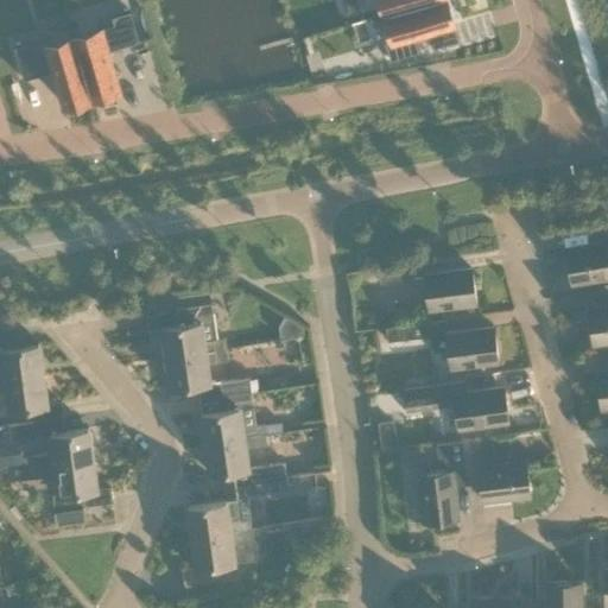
[(381,0),(385,13),(428,0),(381,0)]
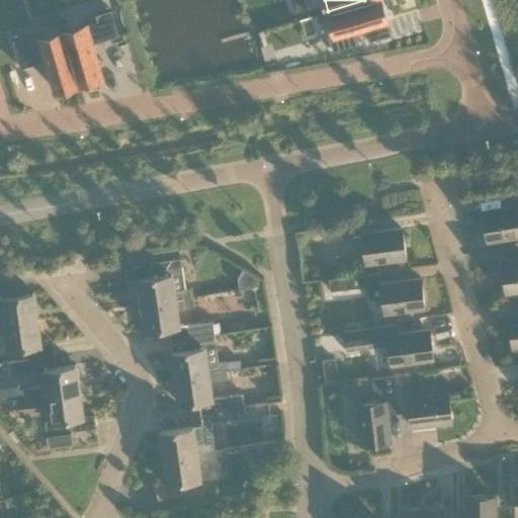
[(380,0),(364,0),(328,11),(335,34),(329,35),(333,51),(358,44),(353,28),(386,19),(380,0)]
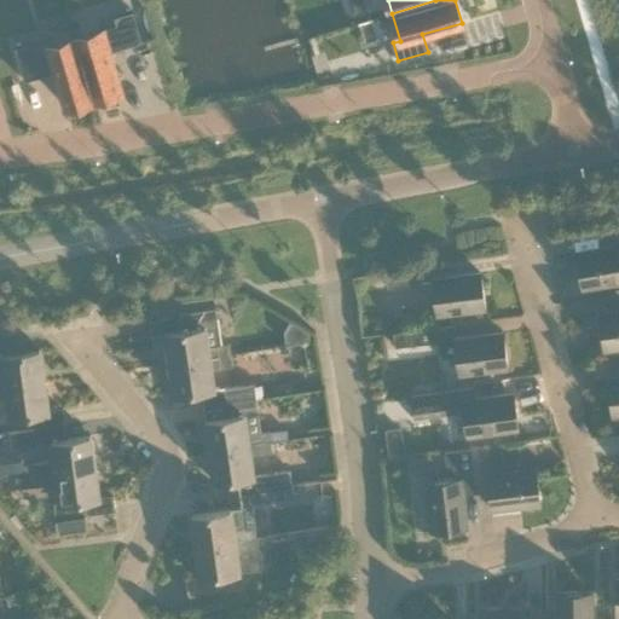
[(116,24),(76,36),(94,98),(122,90),(111,55),(125,50),(125,51),(143,46),(133,13),(115,19),(116,24)]
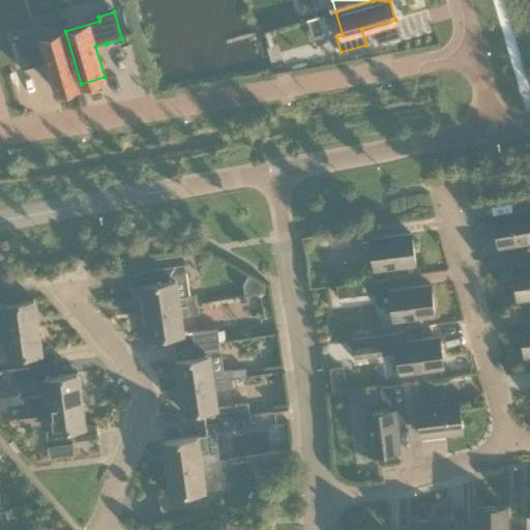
[(28,36),(12,41),(21,69),(36,64),(36,63),(48,60),(57,91),(81,84),(65,31),(30,41),(28,36)]
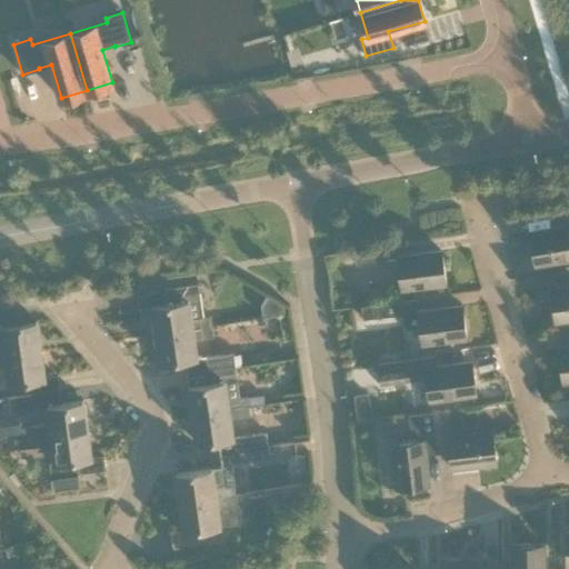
[(568,226),(530,232),(535,265),(568,259),(568,226)]
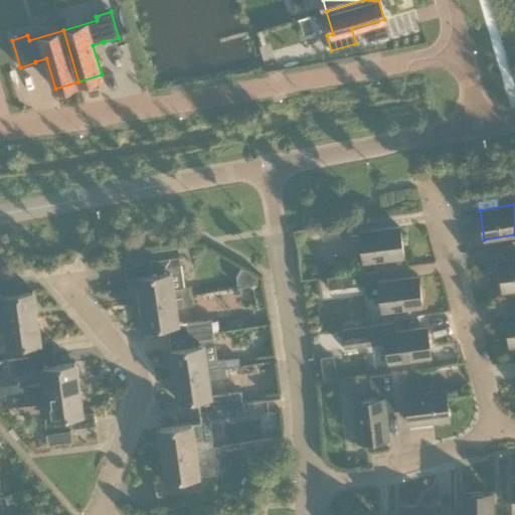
[(320,226),(322,239),(349,235),(347,223),(320,226)]
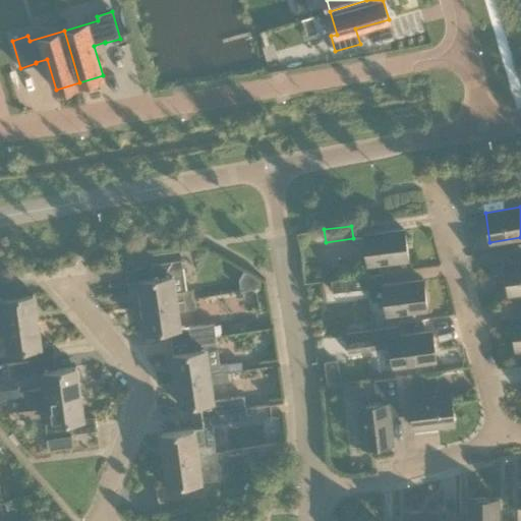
[(363,235),(367,265),(407,258),(403,230),(363,235)]
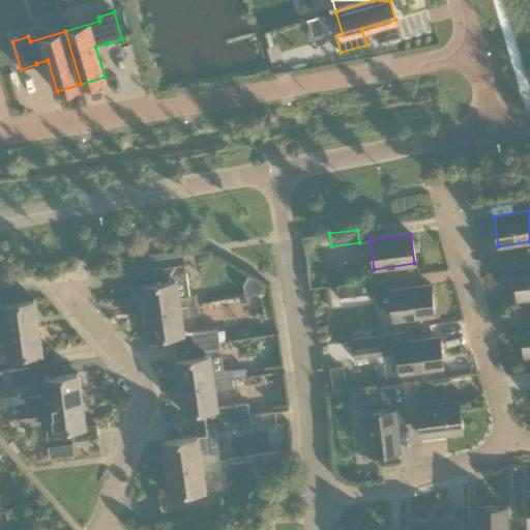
[(195,294),(189,295),(185,263),(152,267),(153,270),(126,274),(128,287),(140,285),(144,313),(197,304),(195,294)]
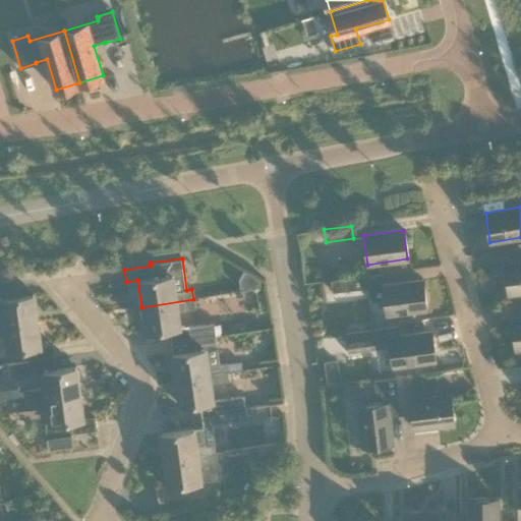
[(520,262),(505,264),(509,295),(520,293),(520,262)]
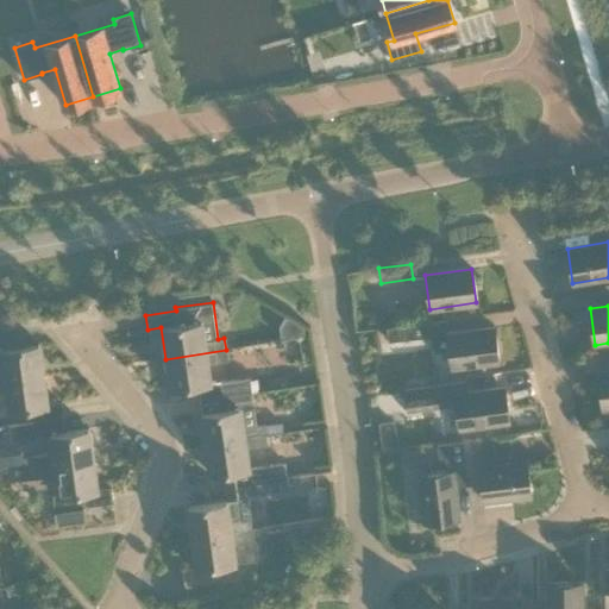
[(385,327),(388,341),(434,336),(433,321),(401,325),(385,327)]
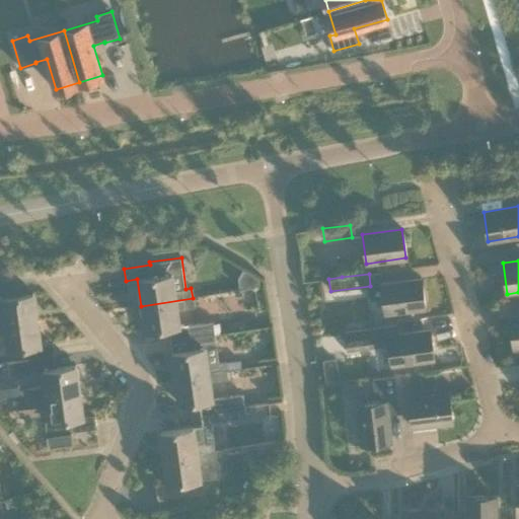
[(380,284),(384,313),(424,308),(421,279),(380,284)]
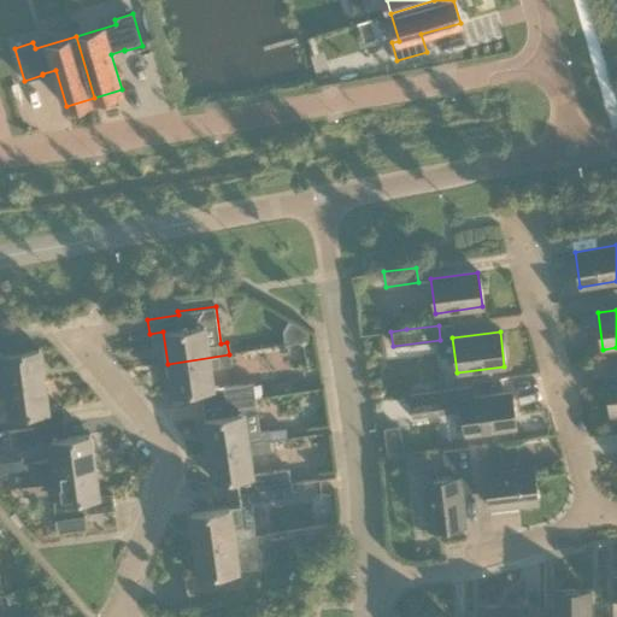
[(0,385),(42,380),(37,348),(0,353),(0,385)]
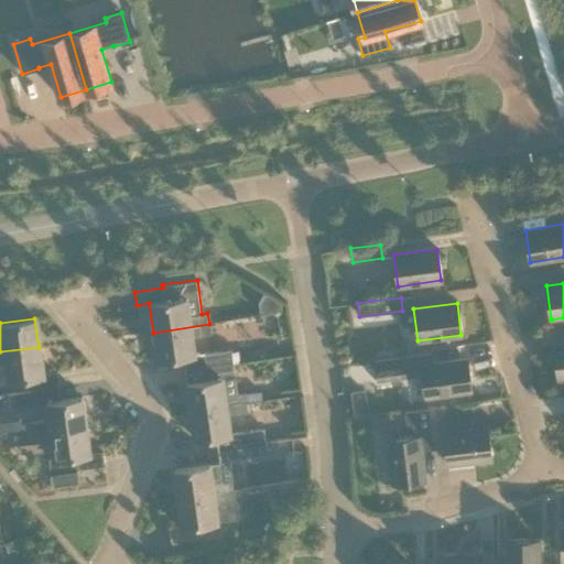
[(210,334),(209,324),(153,333),(158,359),(193,355),(191,337),(210,334)]
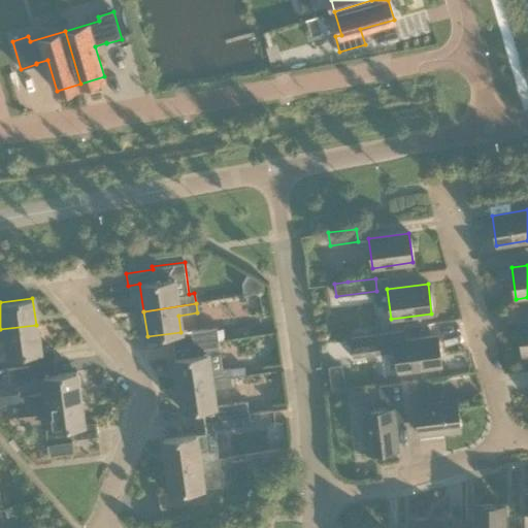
[(527,323),(519,325),(523,356),(527,355),(527,323)]
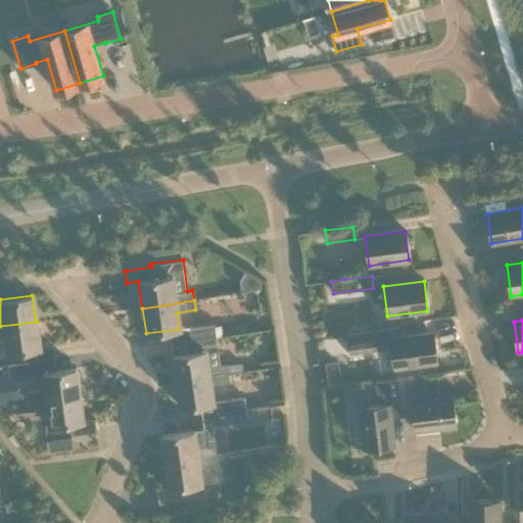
[(27,349),(28,362),(53,359),(51,346),(39,347),(36,322),(0,326),(0,336),(4,336),(6,352),(27,349)]
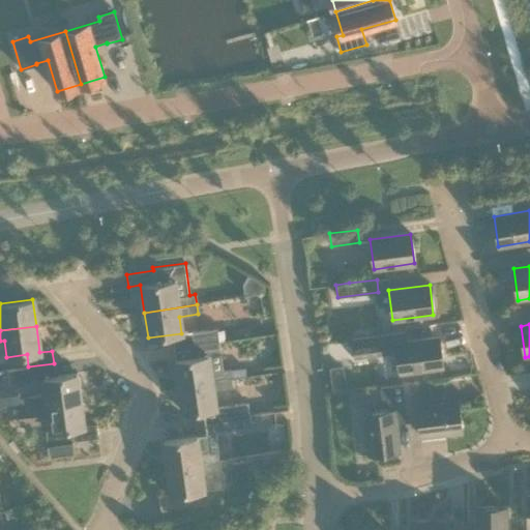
[(190,332),(192,345),(217,341),(215,329),(190,332)]
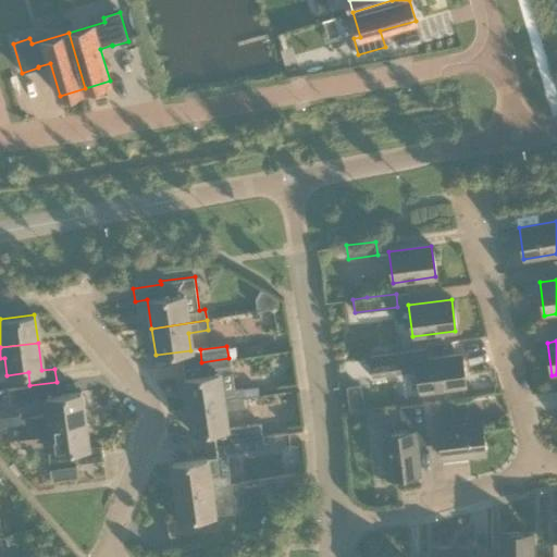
[(420,392),(463,385),(457,349),(424,355),(423,347),(366,356),(369,376),(417,369),(420,392)]
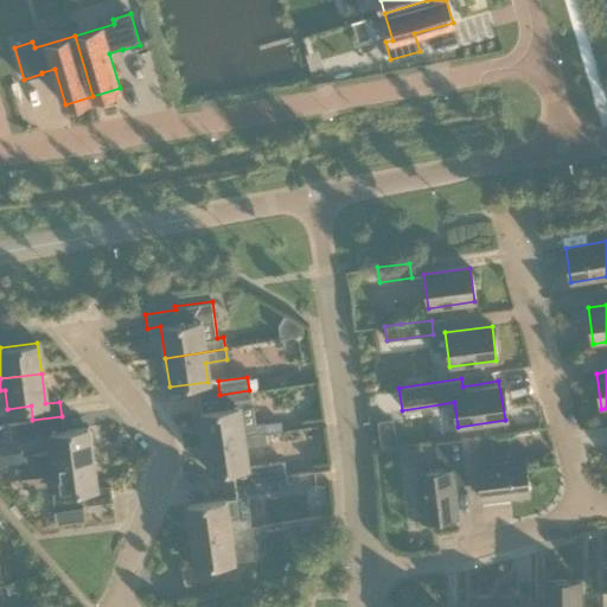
[(204,442),(264,434),(263,423),(262,423),(257,423),(254,403),(251,404),(249,390),(219,395),(222,408),(199,411),(204,442)]
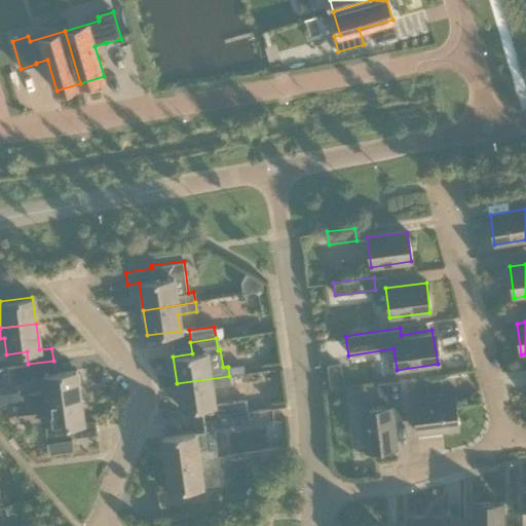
[(26,393),(27,404),(37,403),(79,397),(75,370),(55,373),(53,361),(28,364),(7,367),(9,379),(41,375),(44,391),(26,393)]
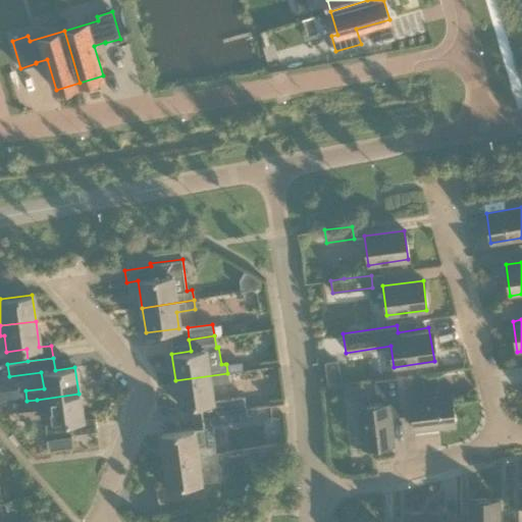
[(227,373),(243,371),(242,362),(226,364),(227,373)]
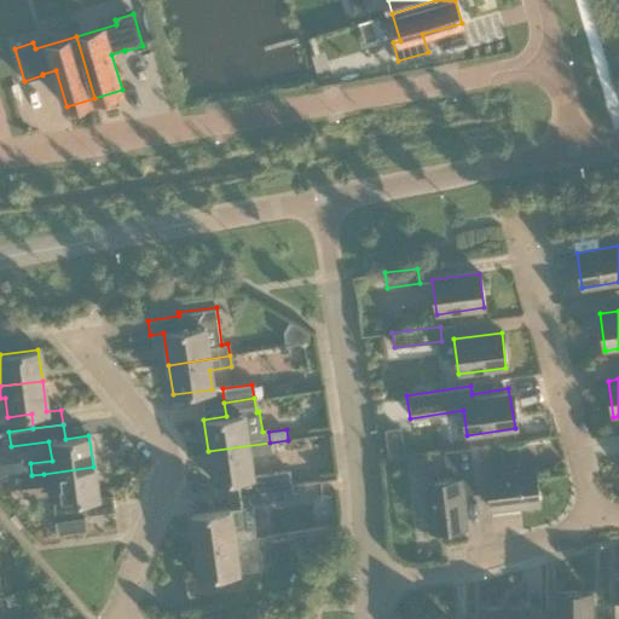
[(237,493),(267,490),(293,486),(290,470),(252,476),(248,457),(271,453),(270,443),(208,451),(213,482),(236,479),(237,493)]
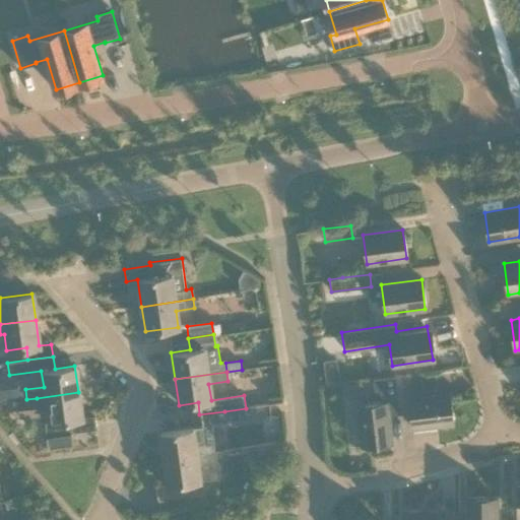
[(337,374),(326,375),(327,384),(339,382),(337,374)]
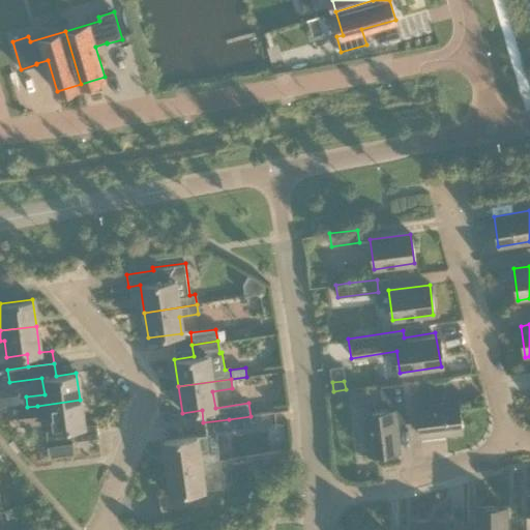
[(419,382),(402,384),(407,422),(419,421),(420,436),(461,432),(457,403),(421,407),(419,382)]
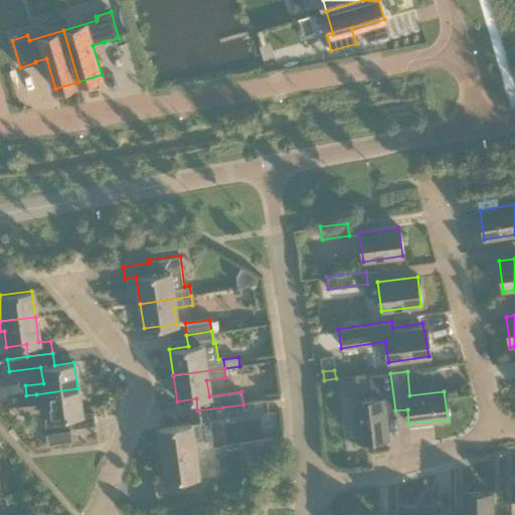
[(395,410),(390,373),(370,375),(372,399),(354,401),(359,442),(387,439),(383,411),(395,410)]
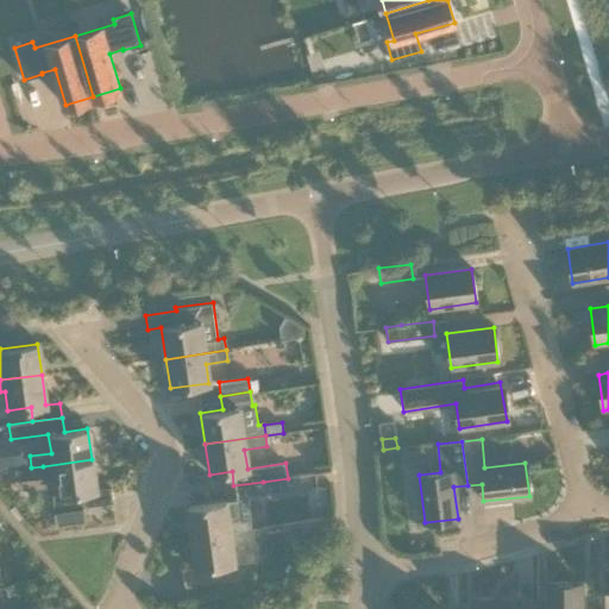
[(92,459),(43,466),(31,468),(20,469),(24,490),(46,487),(45,478),(55,477),(57,495),(51,495),(56,523),(85,520),(82,506),(112,502),(110,488),(95,490),(92,459)]
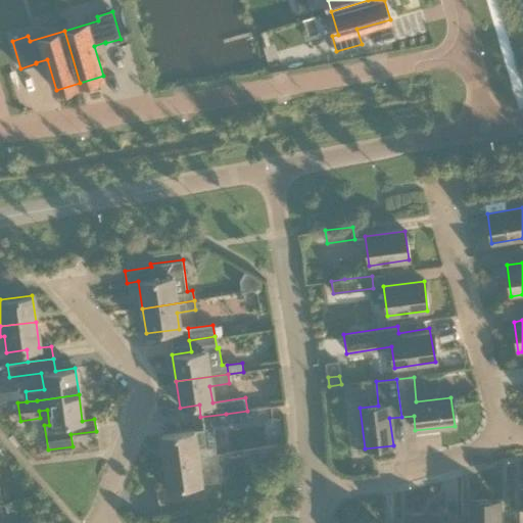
[(159,435),(163,462),(215,455),(210,426),(248,421),(247,411),(226,414),(200,417),(202,429),(159,435)]
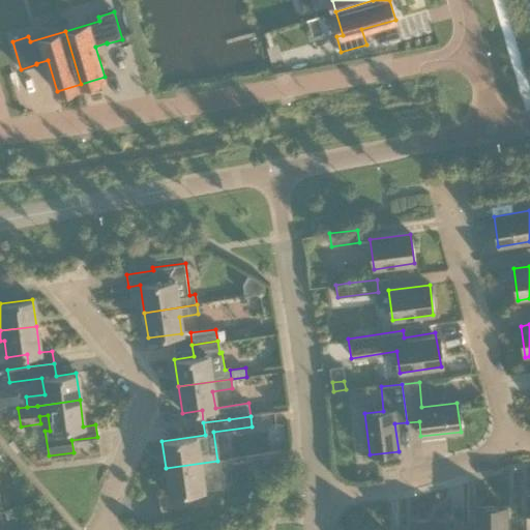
[(222,488),(217,461),(166,468),(169,494),(157,496),(158,508),(193,503),(190,492),(222,488)]
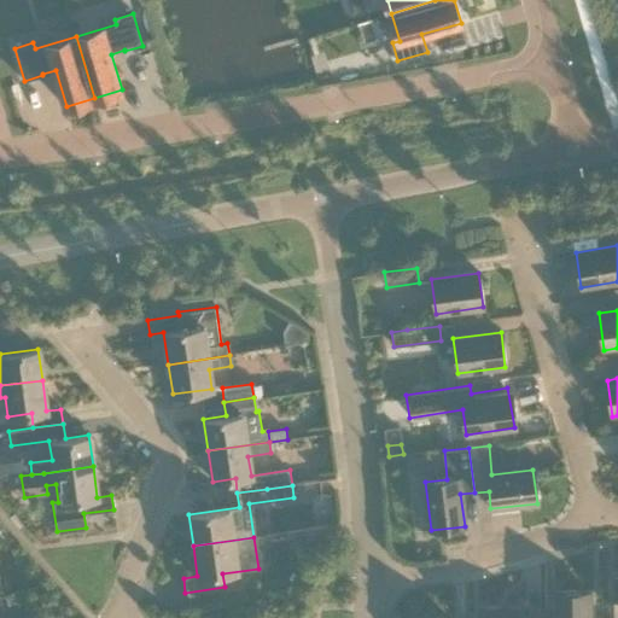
[(588,617),(589,593),(555,593),(554,617),(588,617)]
